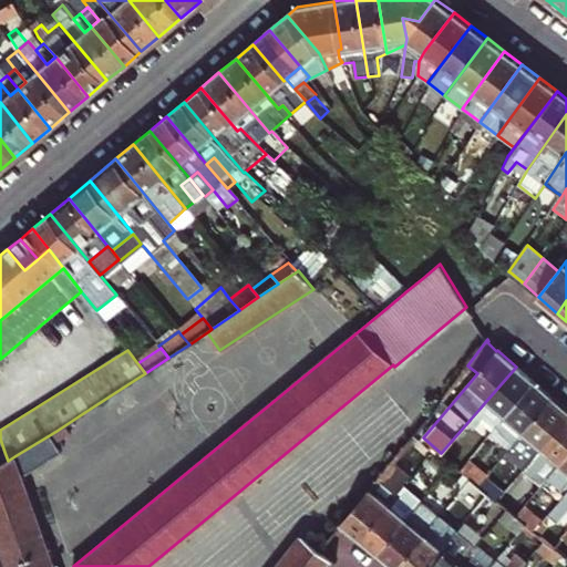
[(490,424),(495,429),(535,382),(516,367),(485,402),(498,413),(493,421),(490,424)]
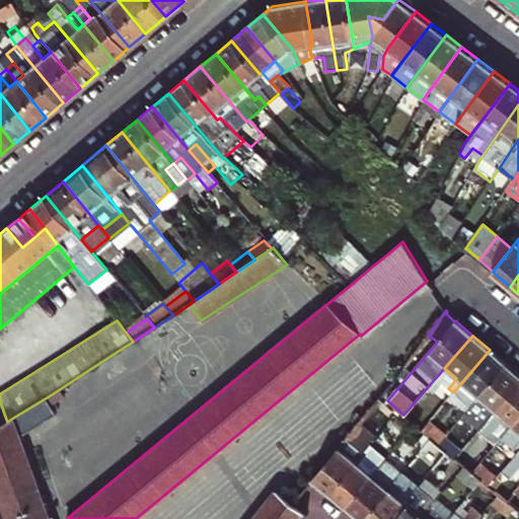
[(468,409),(469,408),(506,364),(490,350),(453,392),(456,395),(455,397),(468,409)]
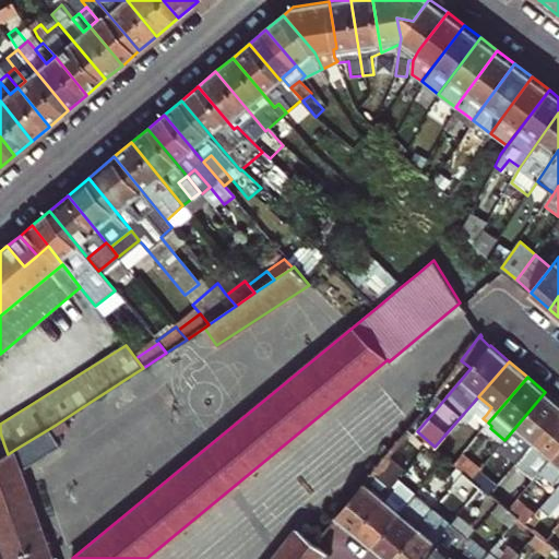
[(506,439),(523,454),(558,412),(558,404),(545,392),(506,439)]
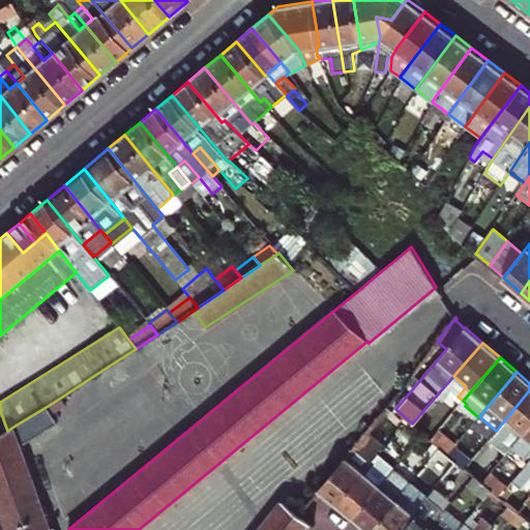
[(461,393),(466,386),(453,376),(448,382),(454,387),(461,393)]
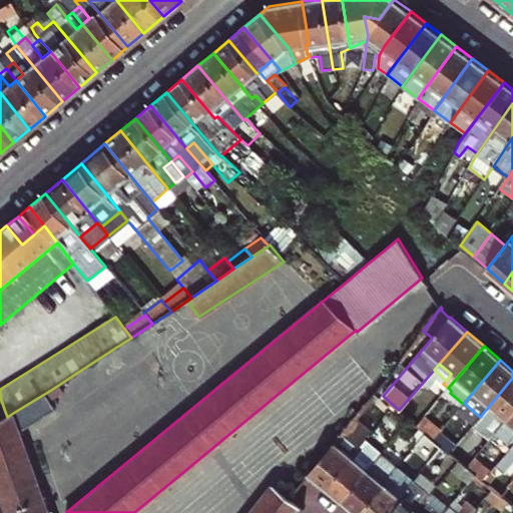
[(432,384),(440,375),(434,370),(426,379),(432,384)]
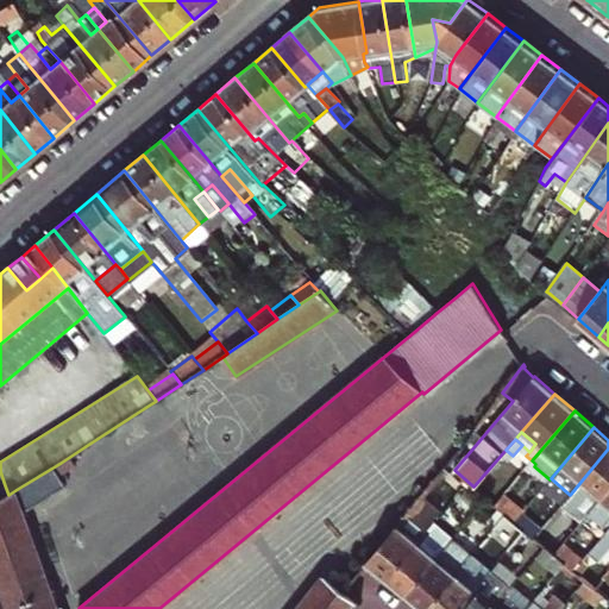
[(567,497),(586,513),(608,487),(608,449),(570,495),(567,497)]
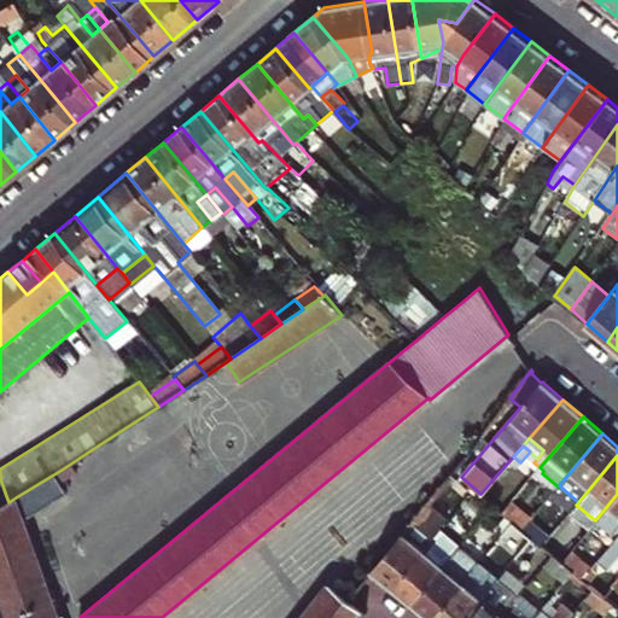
[(461,501),(470,490),(450,474),(442,484),(461,501)]
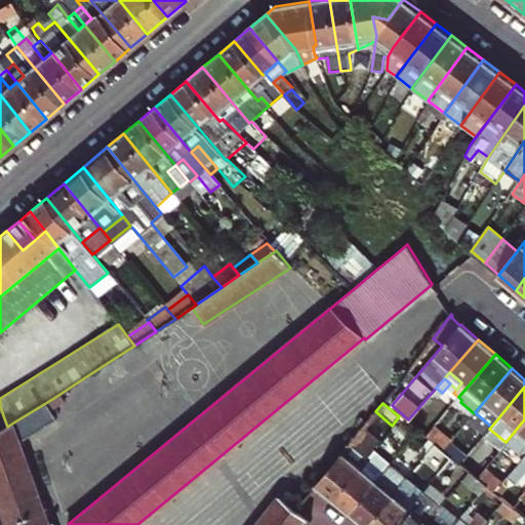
[(392,426),(409,439),(416,431),(406,422),(399,416),(392,426)]
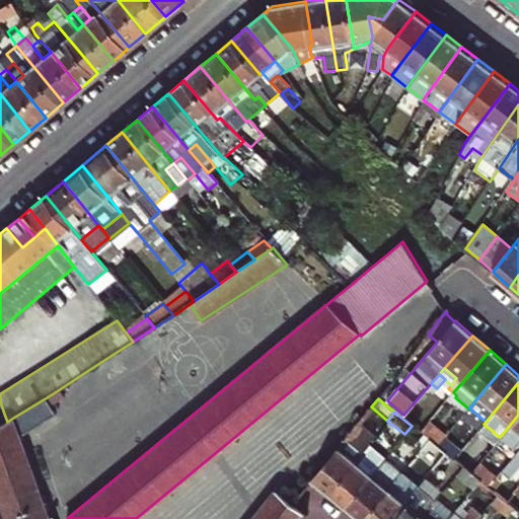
[(516,446),(518,448),(518,415),(500,437),(513,449),(516,446)]
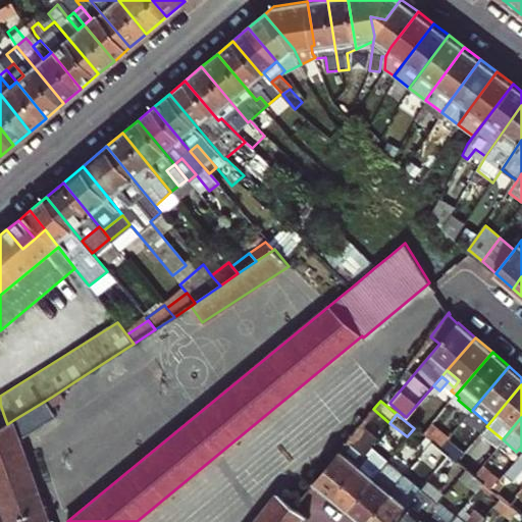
[(50,521),(13,420),(7,424),(0,427),(0,500),(7,521),(50,521)]
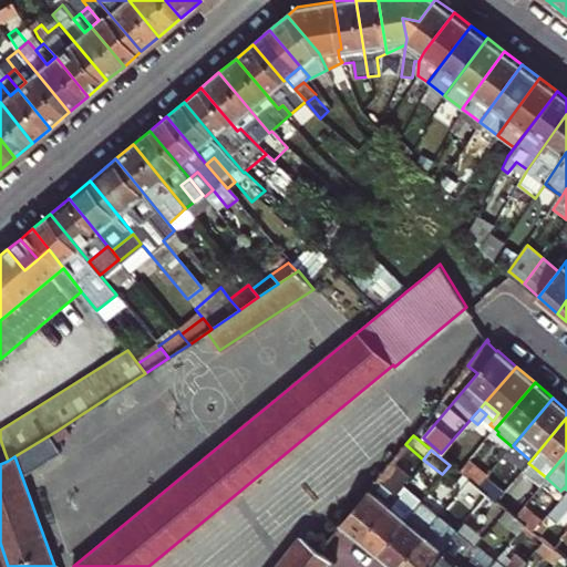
[(476,487),(485,477),(466,462),(457,473),(467,481),(476,487)]
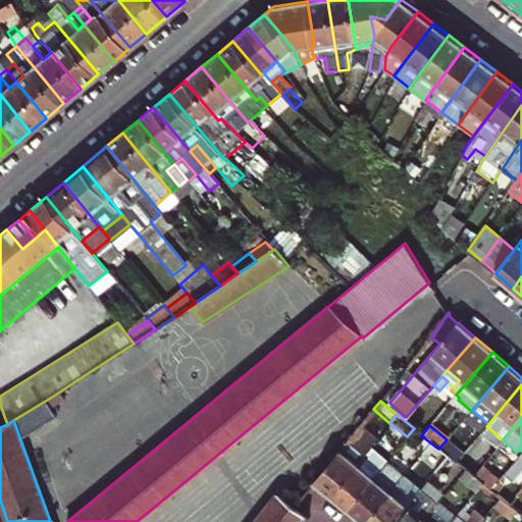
[(497,448),(503,439),(486,426),(481,432),(491,441),(490,442),(497,448)]
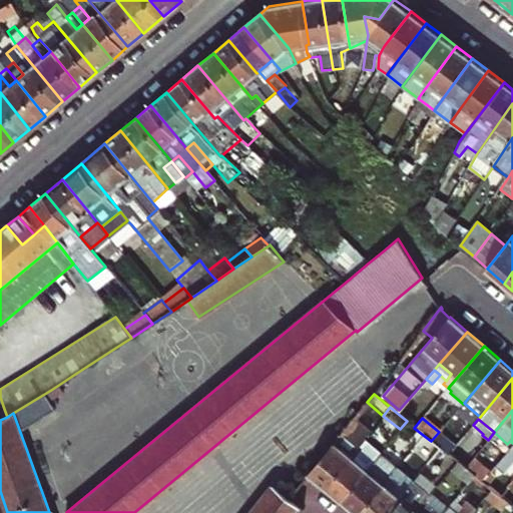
[(415,445),(423,435),(414,428),(407,421),(400,429),(398,431),(415,445)]
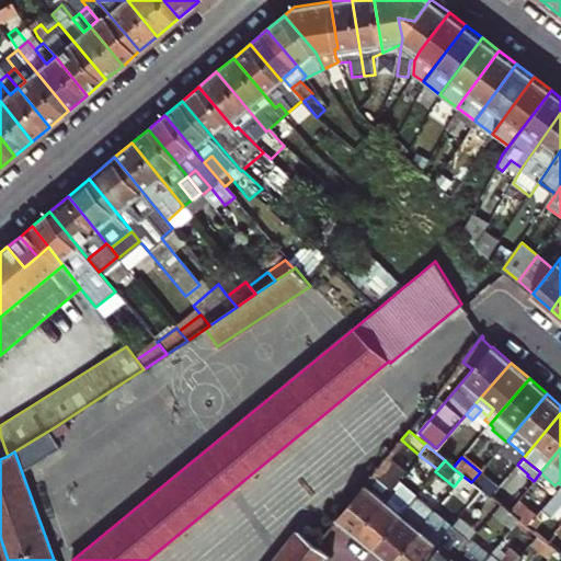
[(490,496),(497,488),(480,472),(471,482),(481,491),(489,497),(490,496)]
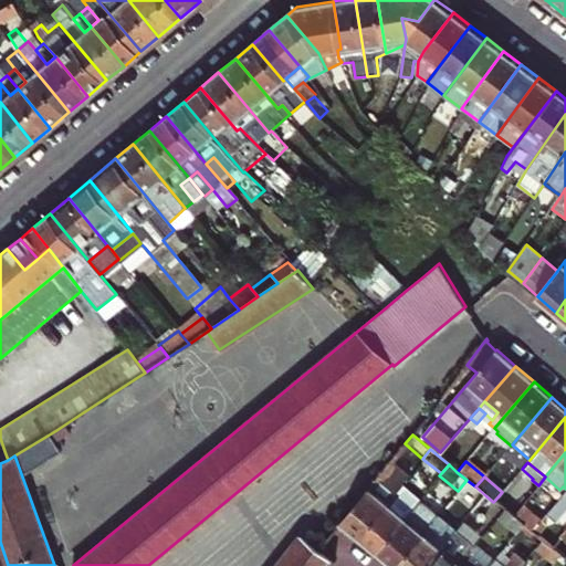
[(522,504),(523,502),(513,494),(522,482),(515,477),(502,492),(494,501),(505,510),(512,515),(522,504)]
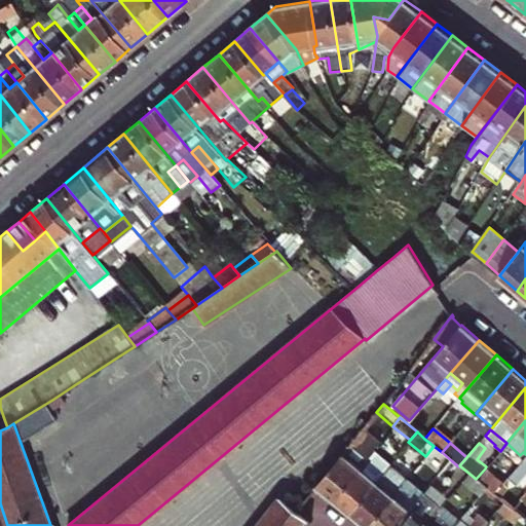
[(317,486),(333,498),(367,458),(350,445),(317,486)]
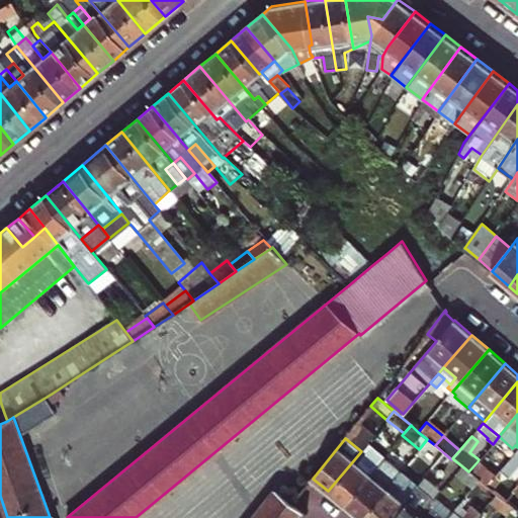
[(437,461),(444,453),(435,445),(427,439),(419,449),(415,454),(432,467),(437,461)]
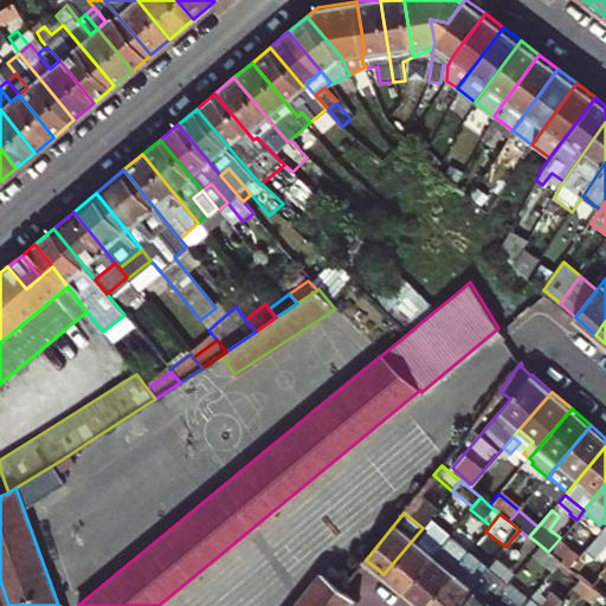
[(565,520),(571,526),(577,520),(569,514),(565,520)]
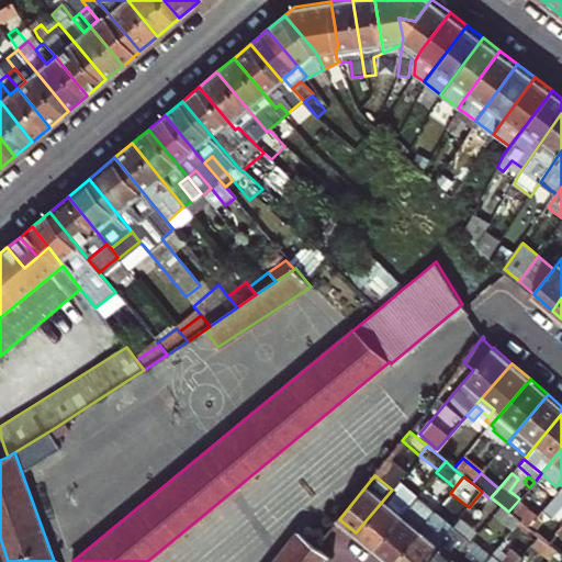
[(356,532),(374,548),(409,505),(392,490),(356,532)]
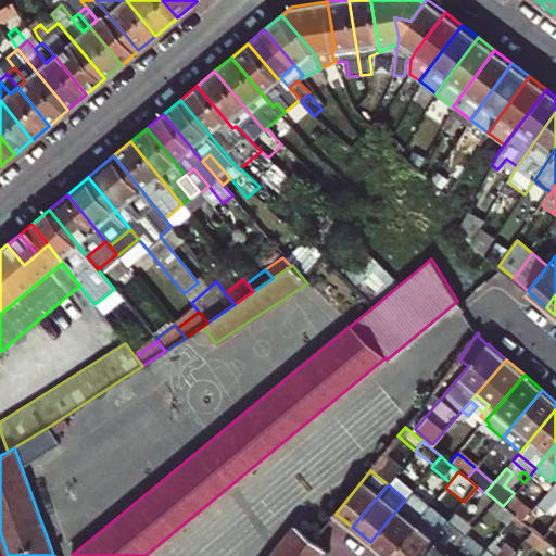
[(489,508),(496,501),(485,492),(484,493),(477,487),(469,495),(487,510),(489,508)]
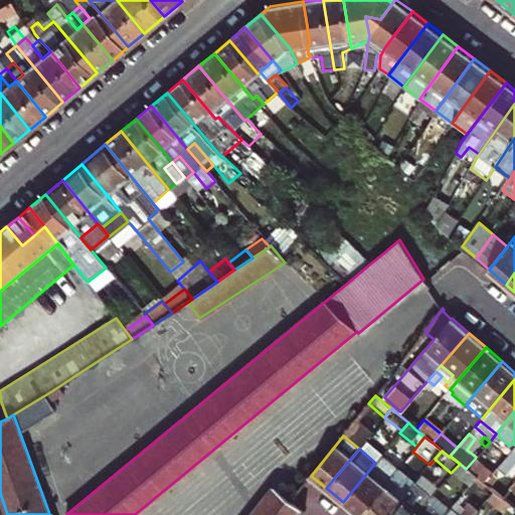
[(343,502),(358,514),(361,514),(401,465),(385,452),(375,463),(343,502)]
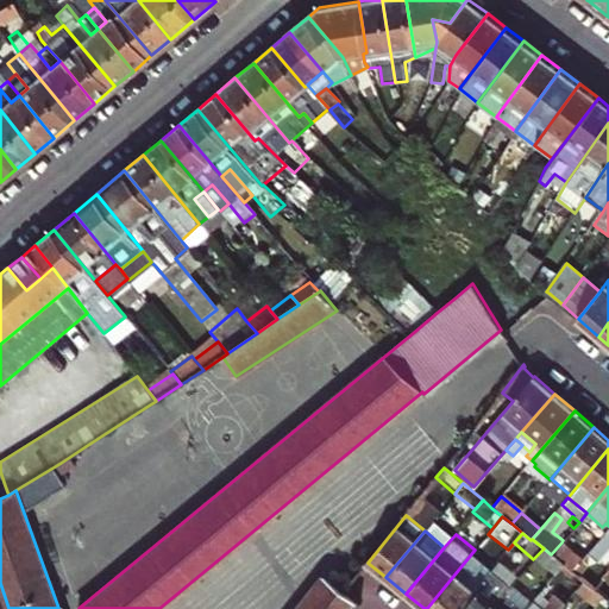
[(563,564),(571,571),(582,559),(562,542),(551,554),(563,564)]
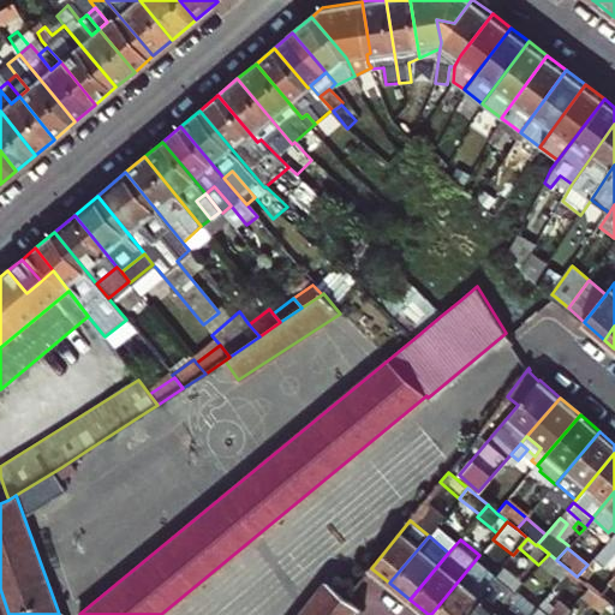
[(561,579),(568,569),(556,560),(549,554),(541,562),(561,579)]
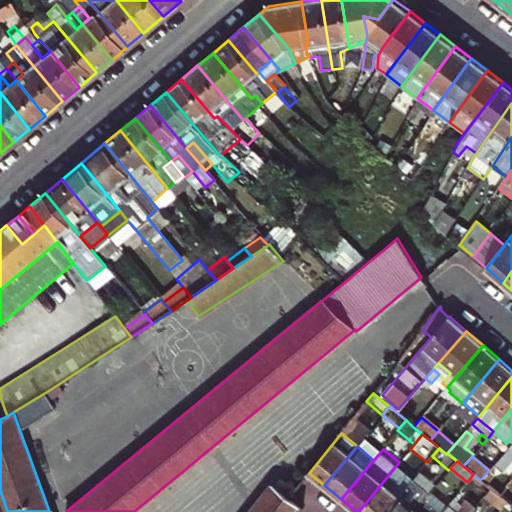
[(359,511),(386,511),(415,477),(399,462),(359,511)]
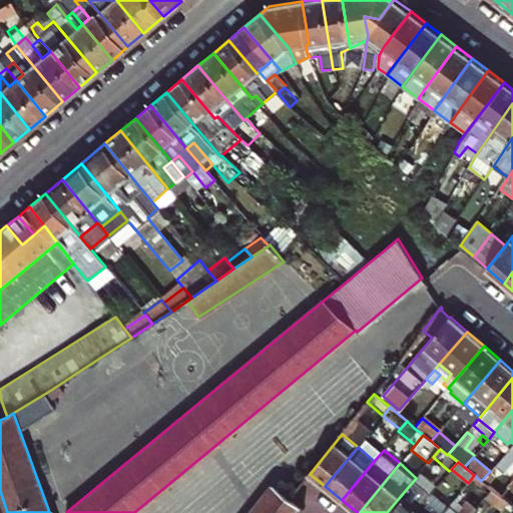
[(490,488),(498,495),(511,480),(495,466),(490,471),(481,481),(490,488)]
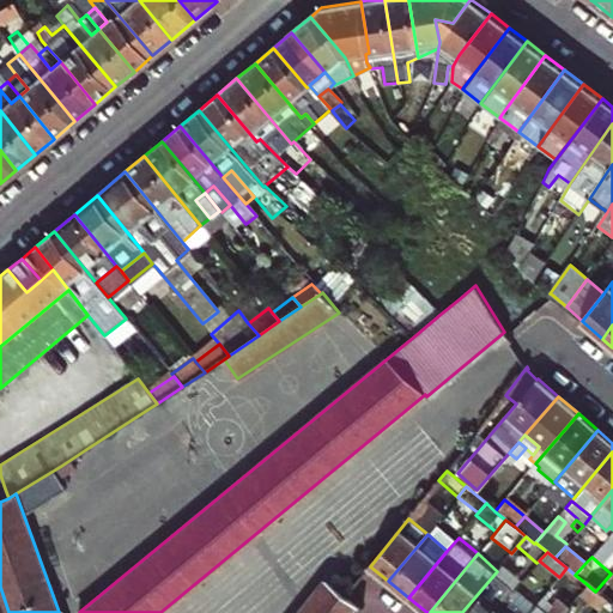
[(462,612),(495,612),(516,587),(517,587),(498,570),(497,571),(462,612)]
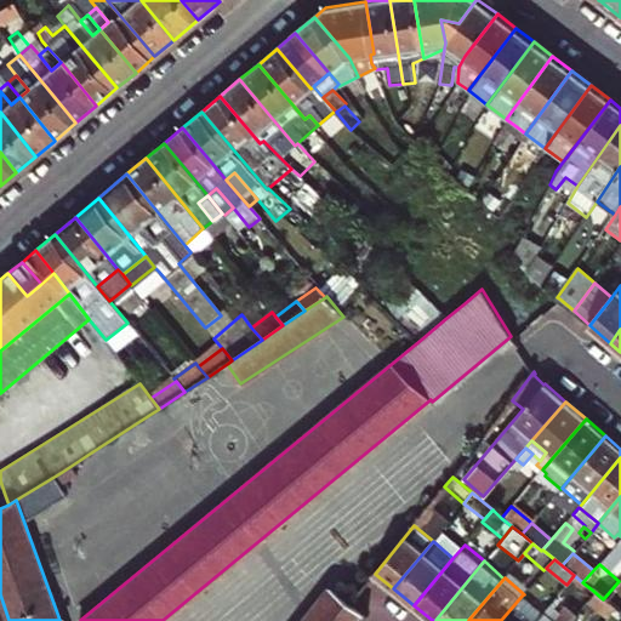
[(362,620),(366,615),(352,603),(330,586),(302,620),(362,620)]
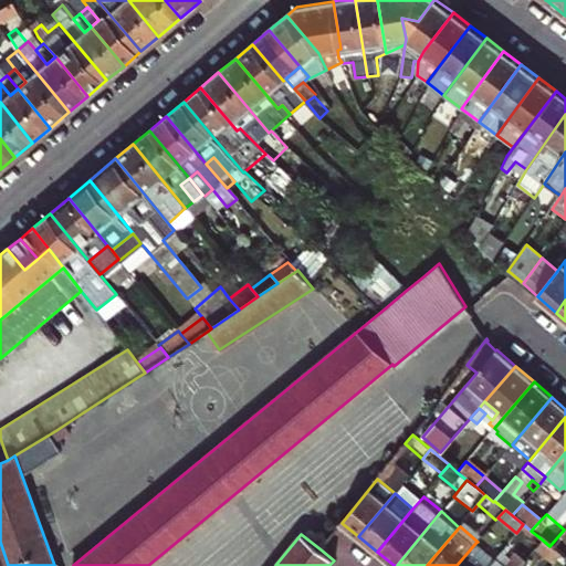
[(551,564),(558,554),(549,546),(541,538),(533,548),(551,564)]
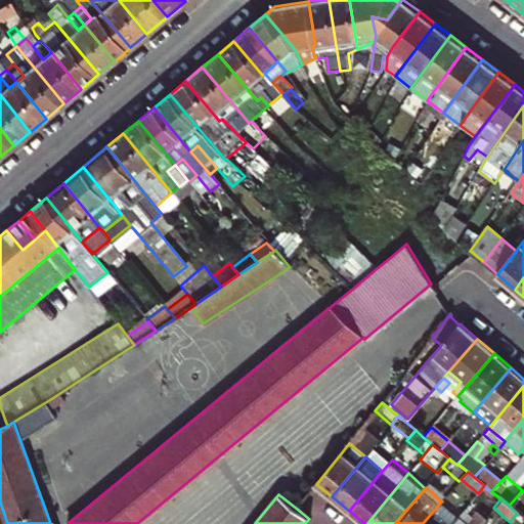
[(423,523),(451,523),(456,519),(459,516),(441,501),(423,523)]
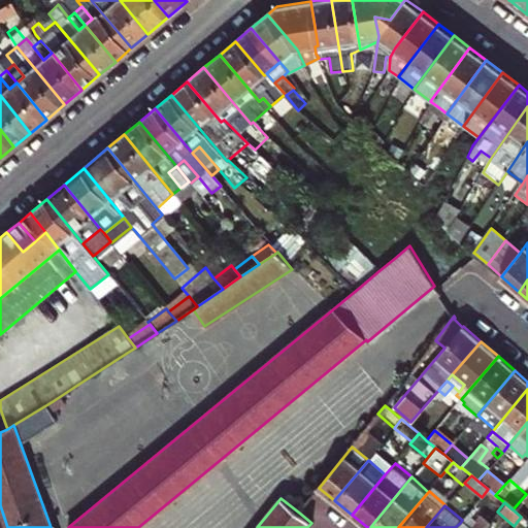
[(455,527),(483,527),(488,523),(480,517),(470,527),(466,527),(460,523),(455,527)]
